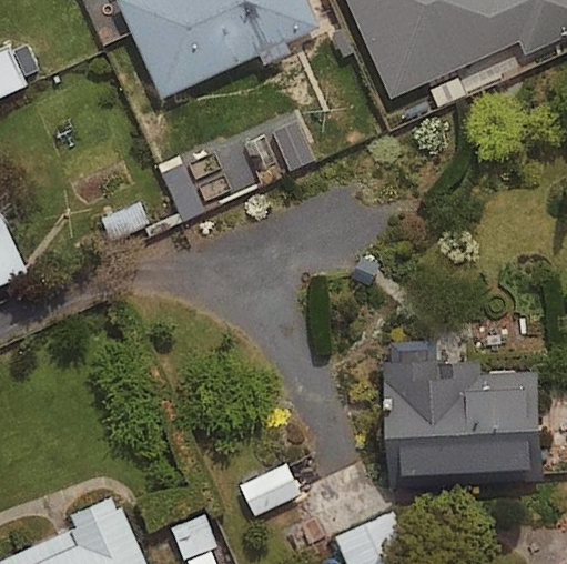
[(322,29),(307,0),(115,0),(162,100),(322,29)]
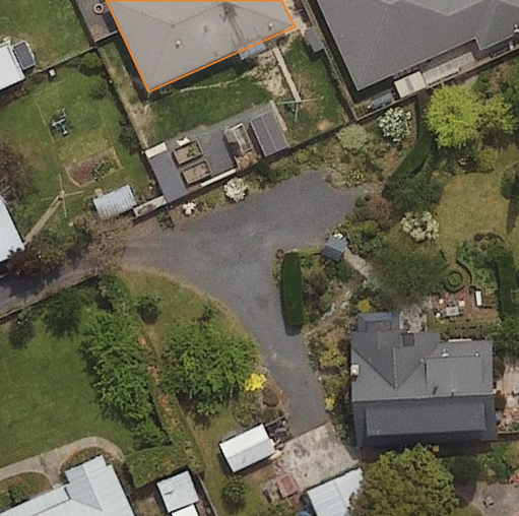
[(518,0),(317,0),(357,89),(518,18),(518,0)]
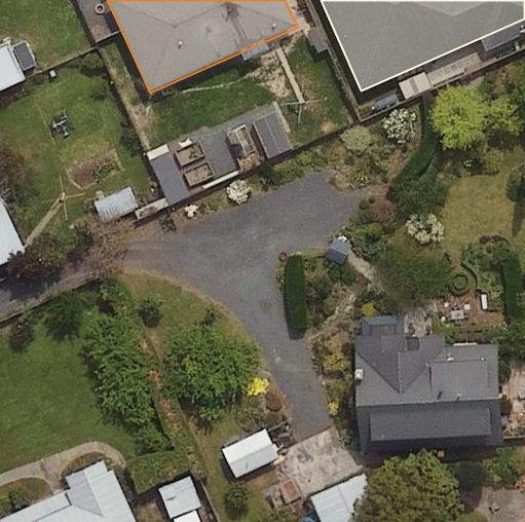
[(0,87),(23,77),(8,44),(0,47),(0,87)]
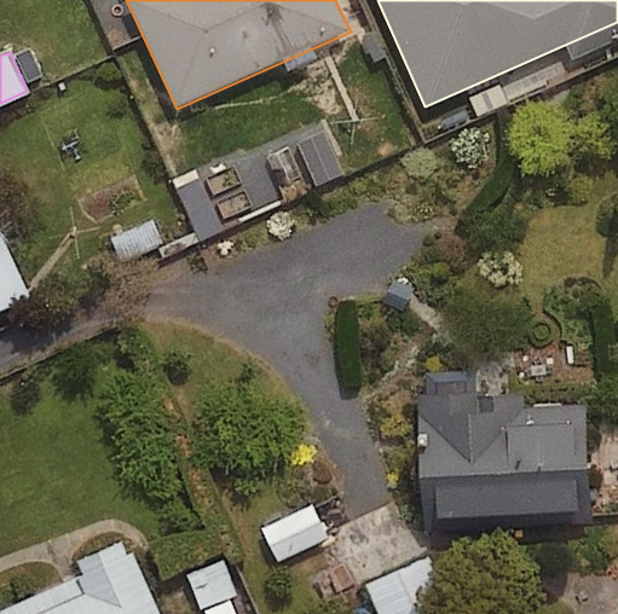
[(0,313),(32,300),(0,229),(0,313)]
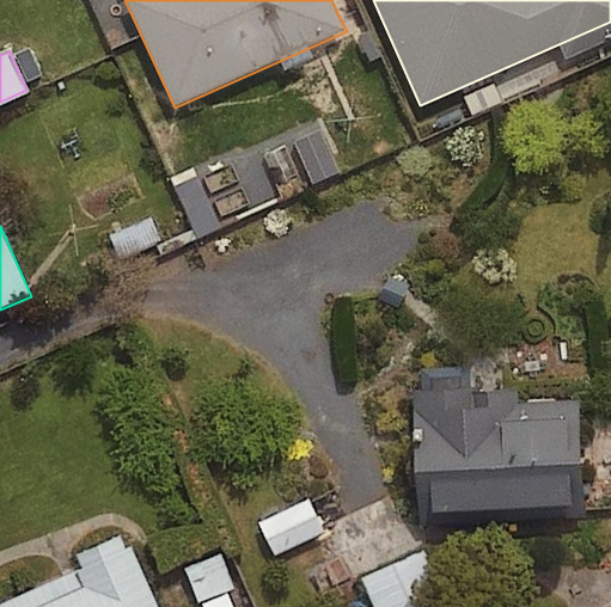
[(588,519),(581,398),(471,405),(469,368),(420,371),(421,392),(413,392),(420,529),(588,519)]
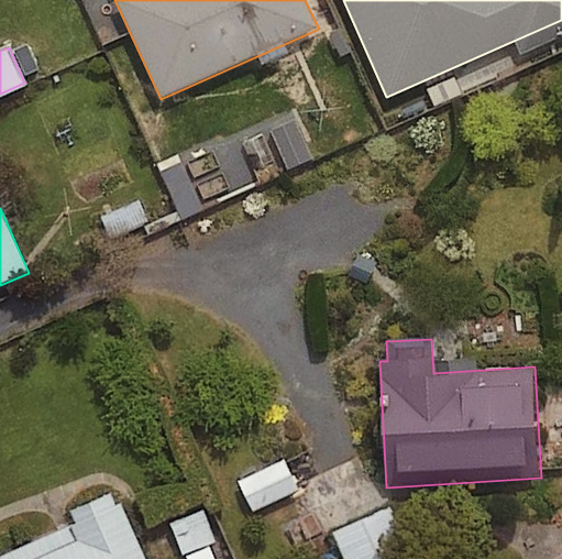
[(296,489),(283,459),(238,481),(251,510),(296,489)]
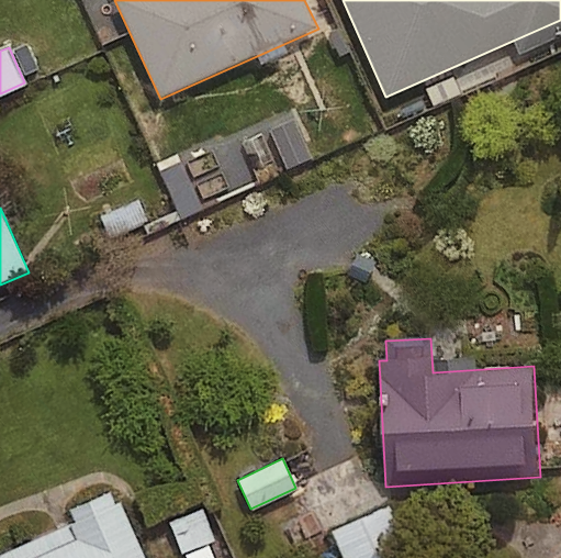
[(144,557),(121,504),(114,508),(110,495),(71,512),(76,523),(0,556),(0,557),(144,557)]
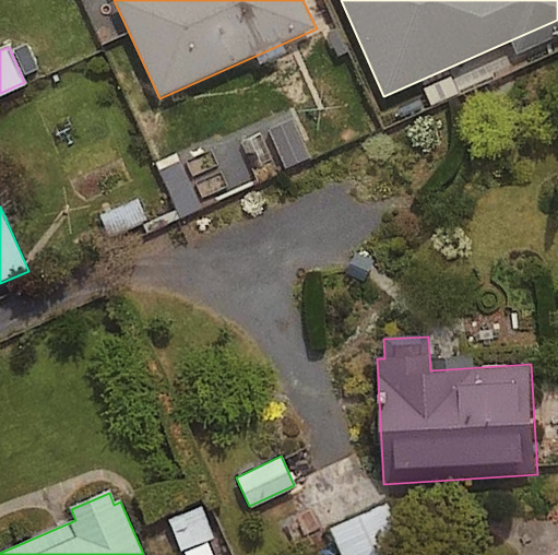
[(410,554),(389,503),(328,529),(339,554),(410,554)]
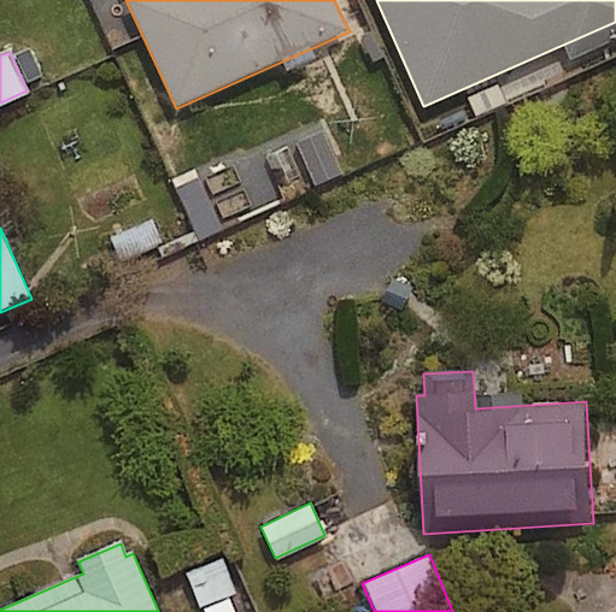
[(234,611),(213,560),(186,571),(203,611),(234,611)]
